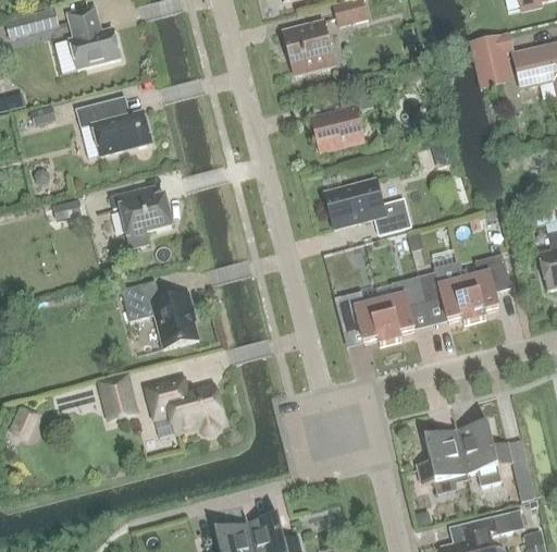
[(341,0),(332,2),(338,25),(368,17),(362,0),(341,0)]
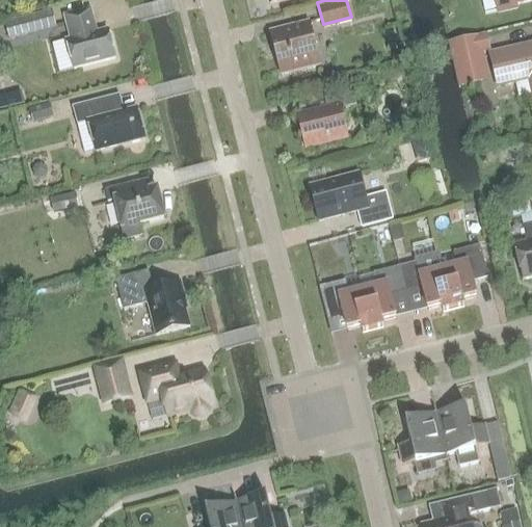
[(514,1),(519,0),(496,0),(498,8),(515,4),(514,1)]
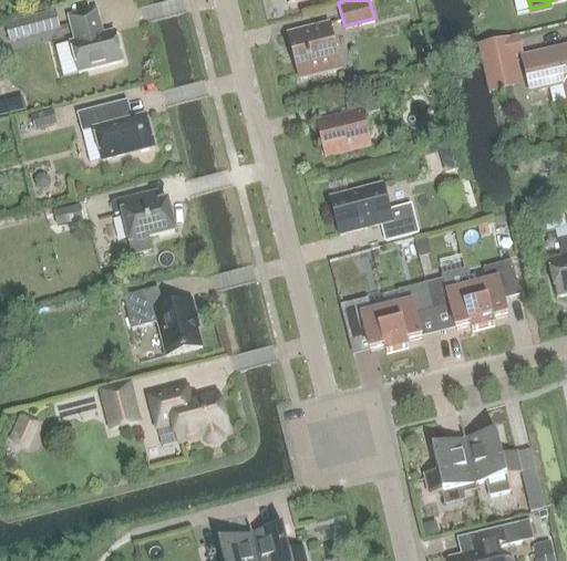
[(4,19),(9,39),(60,26),(55,7),(4,19)]
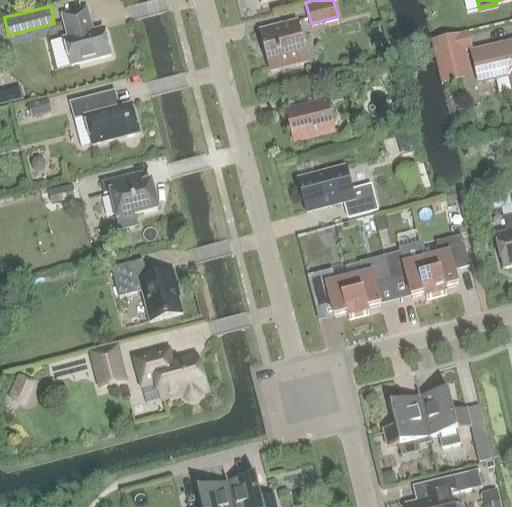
[(110,53),(103,26),(90,29),(88,23),(91,22),(87,6),(61,12),(67,35),(63,36),(70,63),(110,53)]
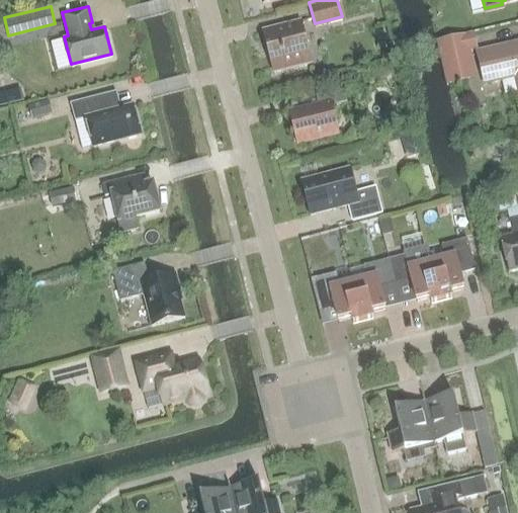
[(273,70),(311,61),(300,18),(262,28),(273,70)]
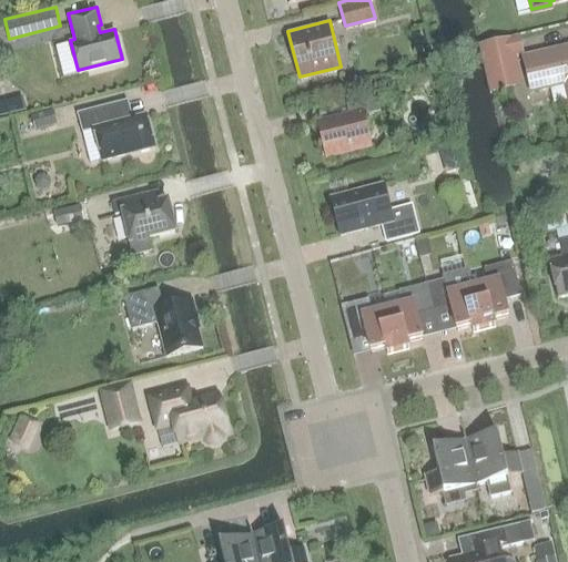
[(478,41),(489,89),(523,81),(516,53),(524,51),(519,32),(478,41)]
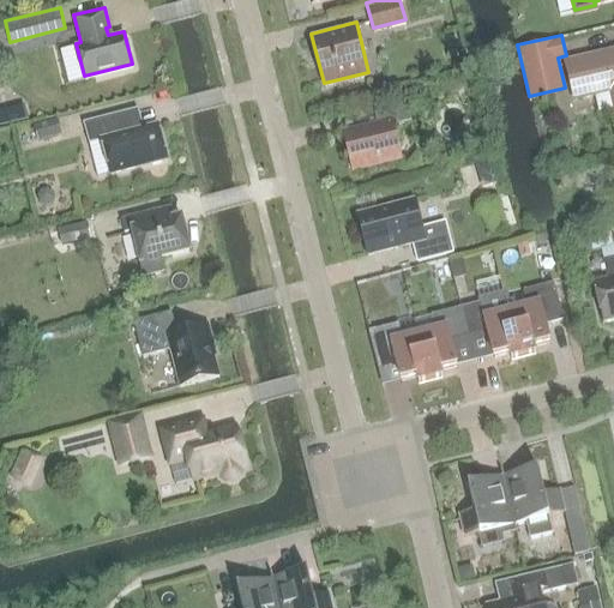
[(613,47),(565,59),(573,96),(613,86),(613,47)]
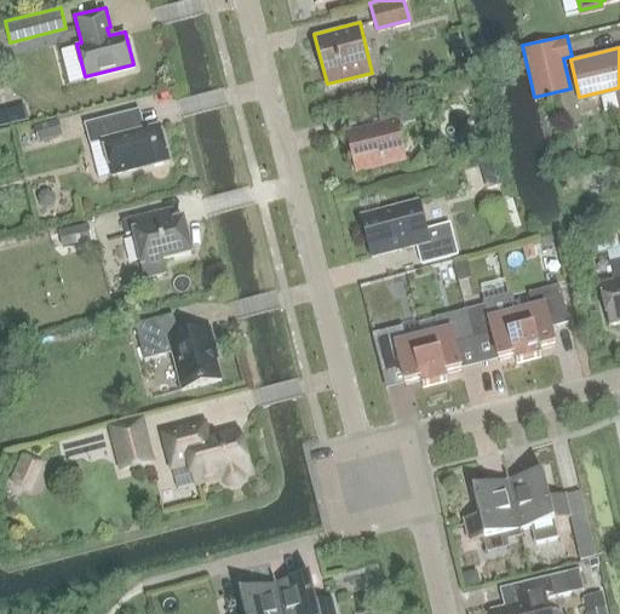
[(0,105),(0,120),(28,115),(24,101),(0,105)]
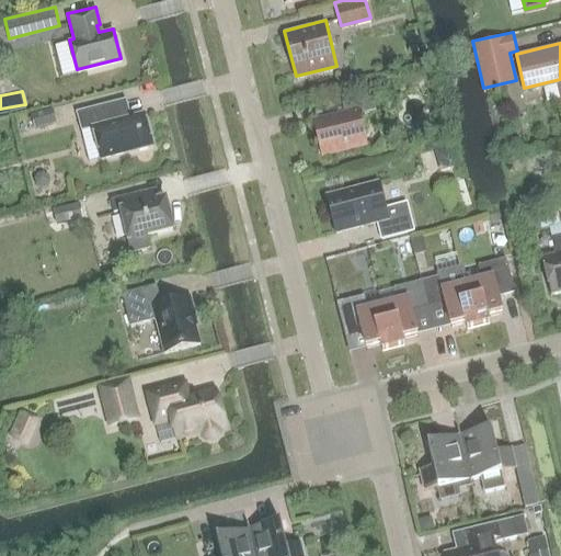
[(322,151),(365,142),(357,112),(375,108),(371,91),(341,99),(345,112),(315,120),(322,151)]
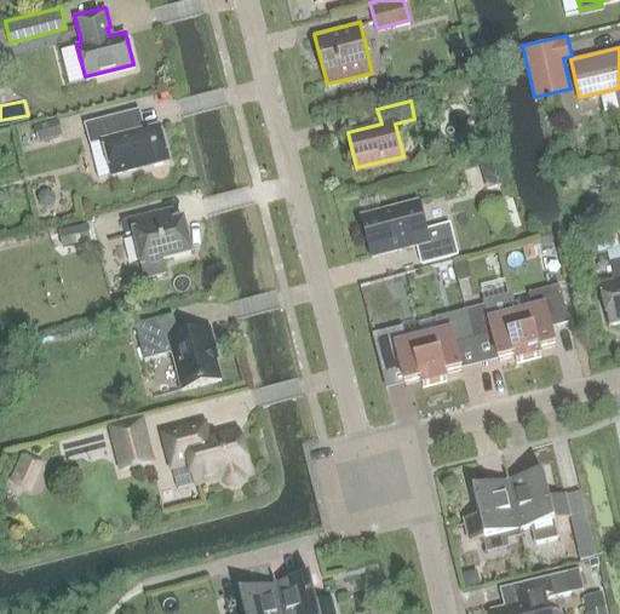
[(112,173),(168,159),(159,122),(132,130),(127,109),(84,120),(89,142),(102,139),(112,173)]
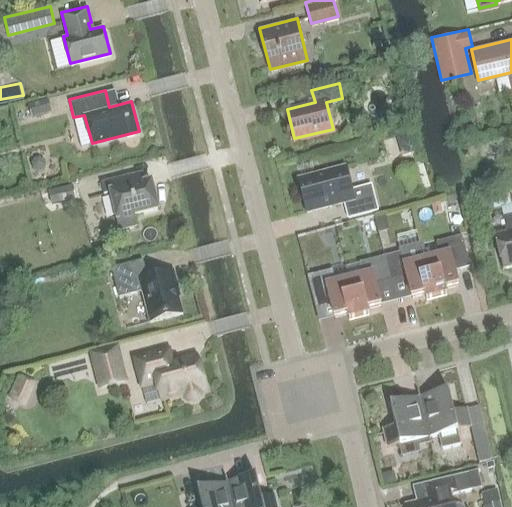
[(48,97),(28,102),(31,115),(51,110),(48,97)]
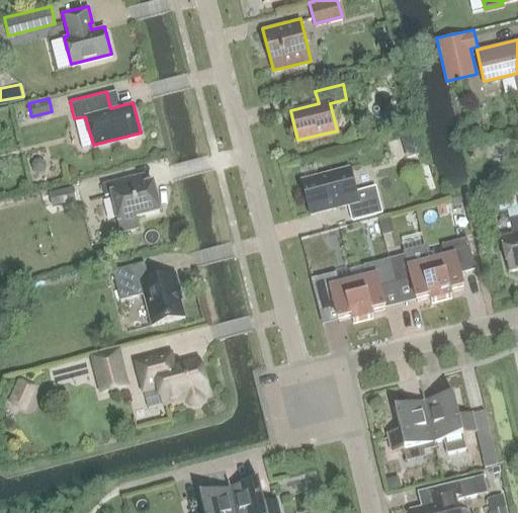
[(352,218),(381,210),(374,185),(355,190),(349,167),(300,179),(310,212),(348,202),(352,218)]
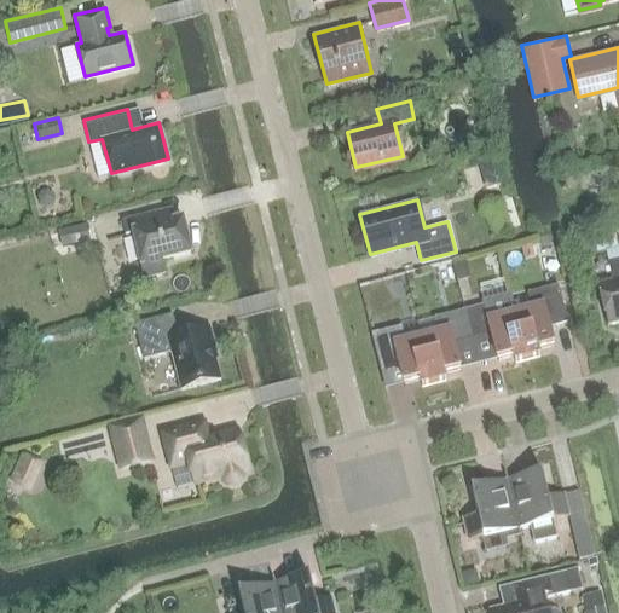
[(161,258),(190,250),(183,218),(173,220),(169,206),(121,218),(125,232),(133,230),(144,275),(165,270),(161,258)]
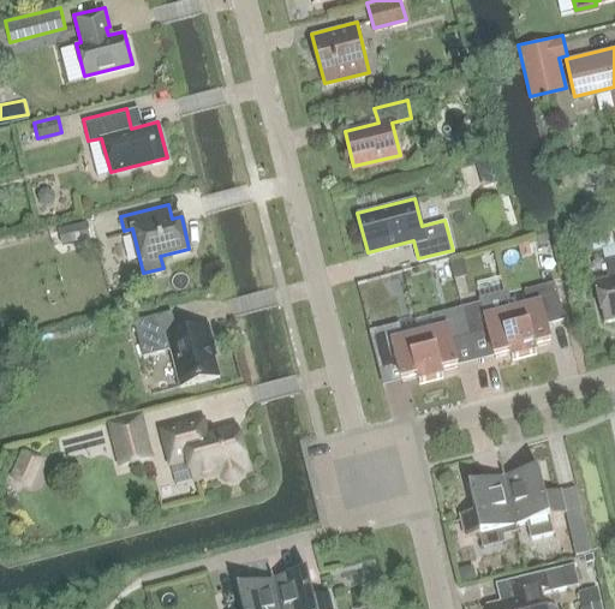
[(591,234),(593,246),(601,245),(603,257),(614,254),(614,245),(614,243),(611,231),(591,234)]
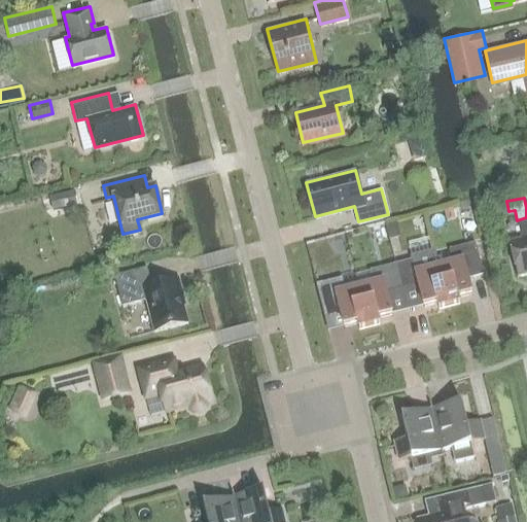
[(526,272),(526,217),(517,220),(521,238),(508,240),(517,274),(526,272)]
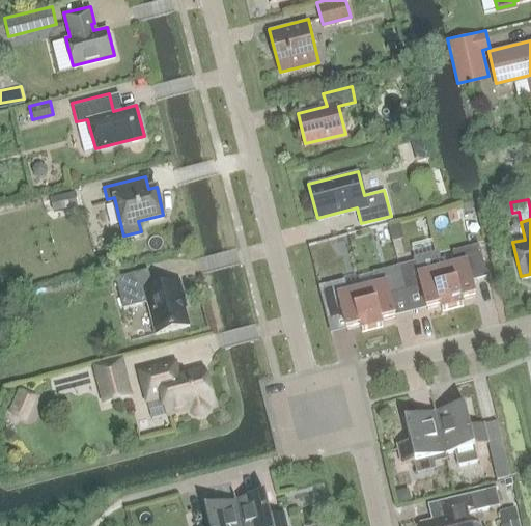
[(442,266),(452,306),(463,303),(462,298),(475,294),(471,279),(486,274),(478,242),(451,249),(455,261),(443,265),(442,266)]
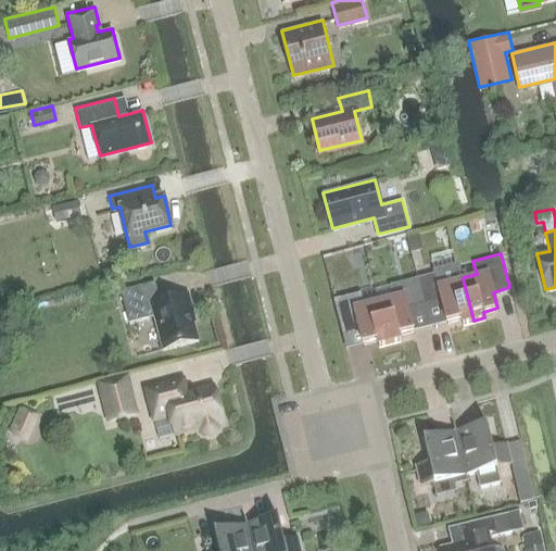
[(433,266),(434,271),(417,275),(424,301),(441,297),(446,321),(462,317),(463,323),(474,321),(463,278),(464,277),(458,260),(433,266)]
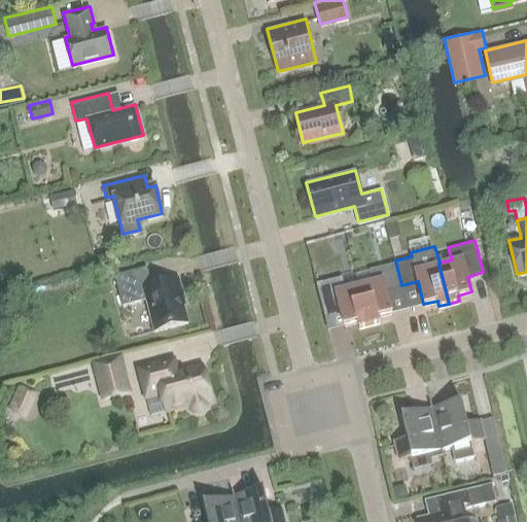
[(386,289),(401,285),(395,261),(369,268),(372,280),(358,284),(369,324),(380,321),(378,316),(391,312),(386,289)]
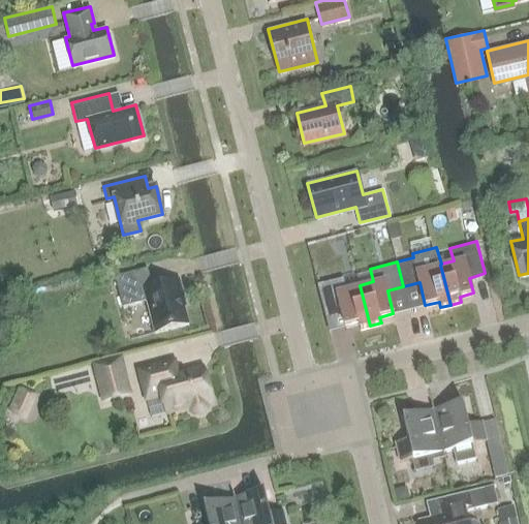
[(154,331),(188,321),(182,297),(184,296),(179,277),(152,284),(147,267),(115,275),(122,305),(146,299),(154,331)]
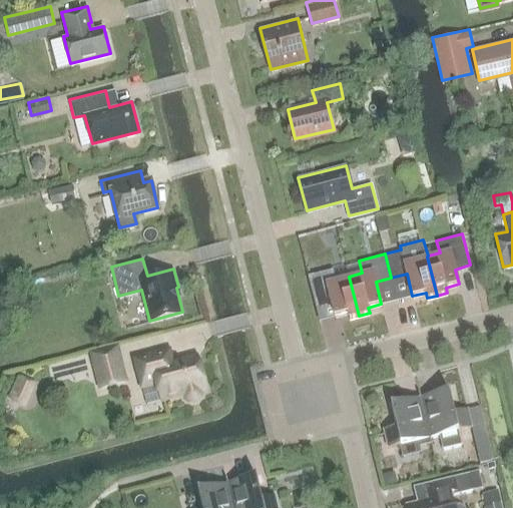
[(359,316),(349,277),(336,280),(333,268),(308,275),(314,298),(329,294),(335,316),(348,313),(349,318),(359,316)]
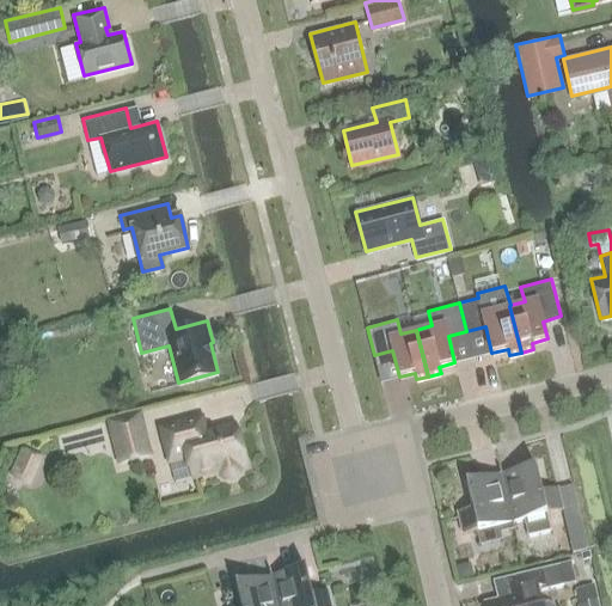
[(105,417),(117,463),(153,453),(141,408),(105,417)]
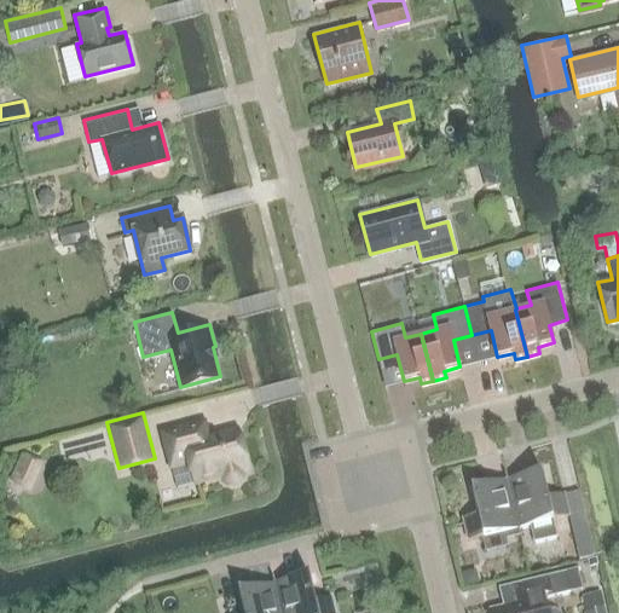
[(203,421),(162,431),(171,464),(190,460),(195,480),(221,473),(223,479),(227,481),(239,479),(242,474),(241,468),(247,467),(237,428),(207,435),(203,421)]
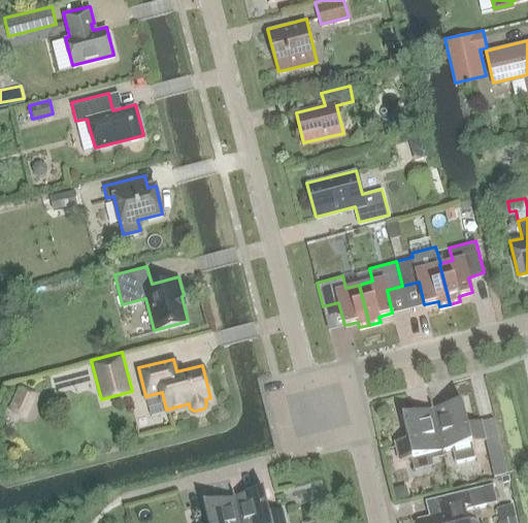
[(37,392),(18,384),(6,409),(26,417),(37,392)]
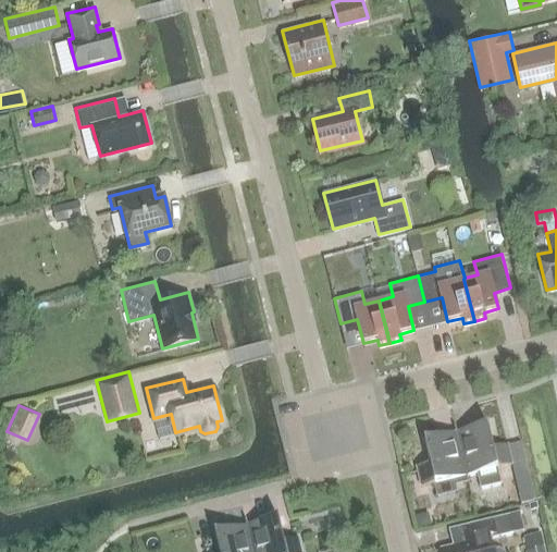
[(455,424),(468,479),(467,474),(477,471),(480,486),(502,481),(498,466),(511,463),(507,443),(494,446),(487,421),(457,429),(455,422),(455,424)]
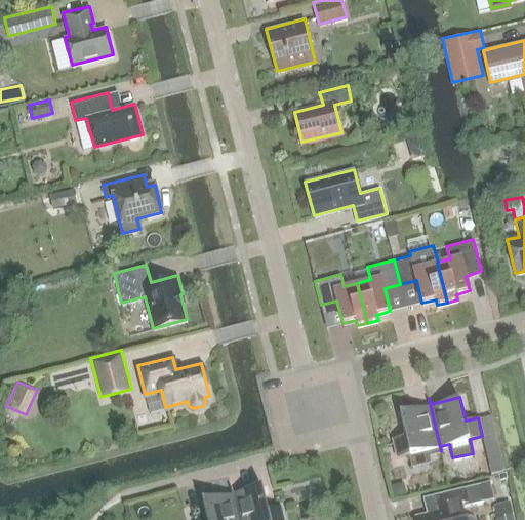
[(441,451),(429,399),(428,399),(429,404),(400,411),(405,435),(393,438),(397,456),(439,446),(440,451),(441,451)]
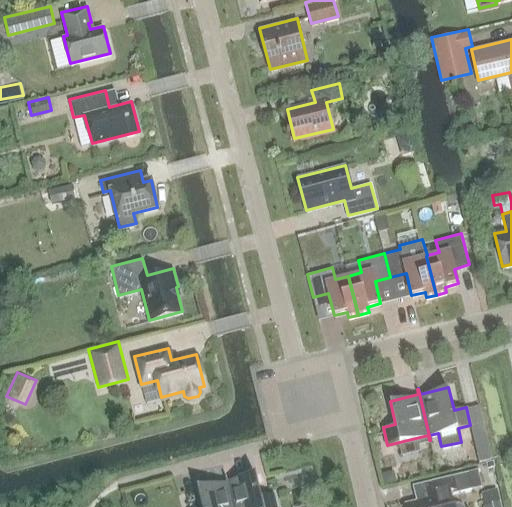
[(472,433),(476,450),(489,447),(485,430),(472,433)]
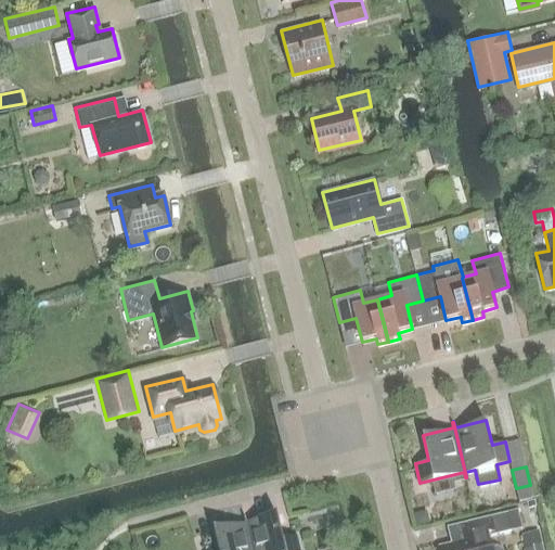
[(488,535),(512,528),(523,526),(517,508),(448,524),(452,541),(441,545),(441,549),(503,549),(503,548),(498,545),(490,546),(488,535)]
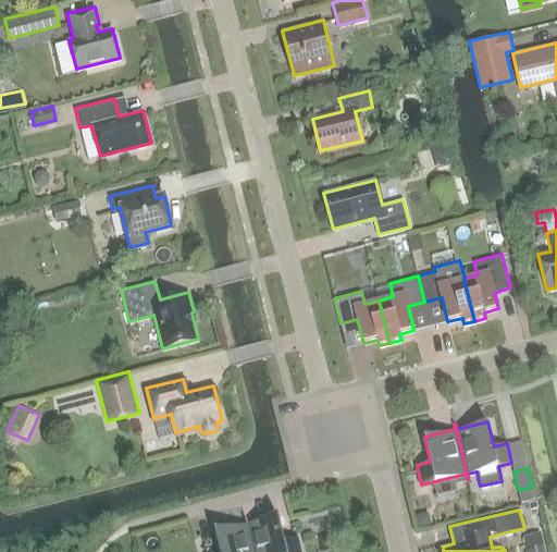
[(246,516),(245,516),(254,551),(300,551),(297,536),(284,539),(279,515),(247,522),(246,516)]
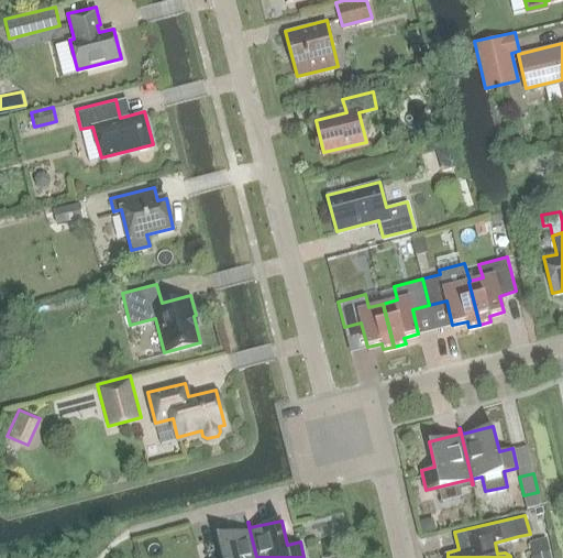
[(256,557),(247,522),(249,528),(217,536),(222,557),(256,557)]
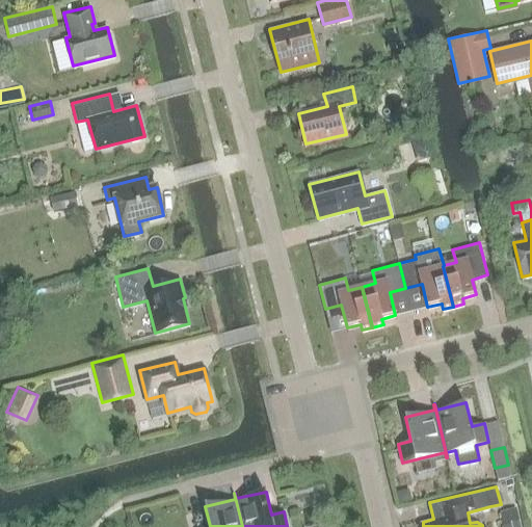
[(516,506),(500,510),(503,524),(520,521),(516,506)]
